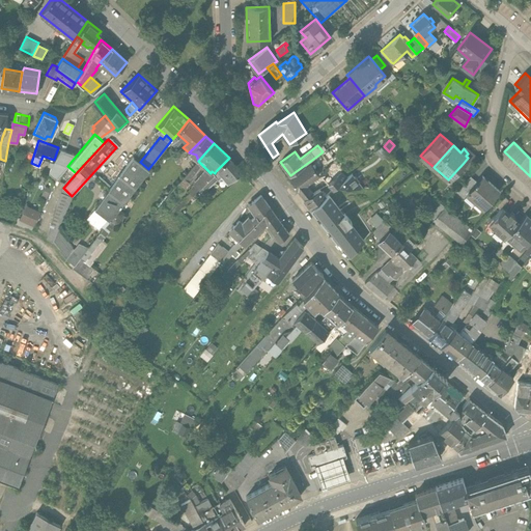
[(373,151),(381,159),(386,154),(380,146),(373,151)]
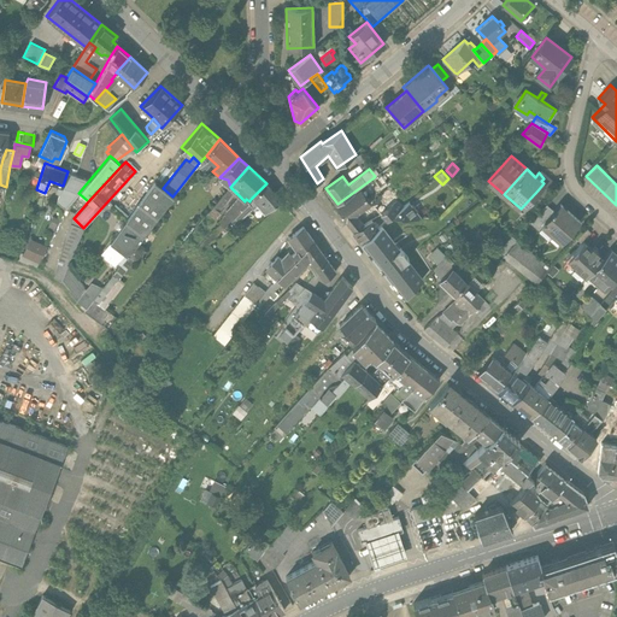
[(541,170),(539,172),(544,178),(541,181),(544,183),(538,191),(542,195),(554,182),(541,170)]
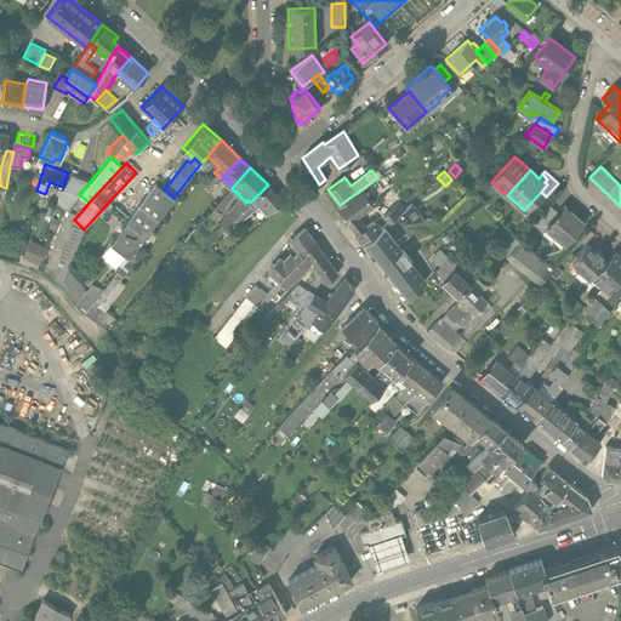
[(377,177),(375,180),(382,189),(389,184),(382,175),(377,177)]
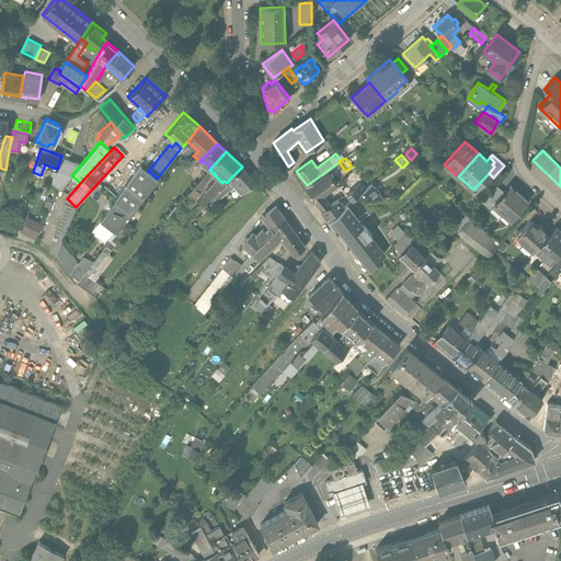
[(139,164),(95,226),(109,237),(106,239),(109,241),(116,231),(157,179),(148,171),(139,164)]
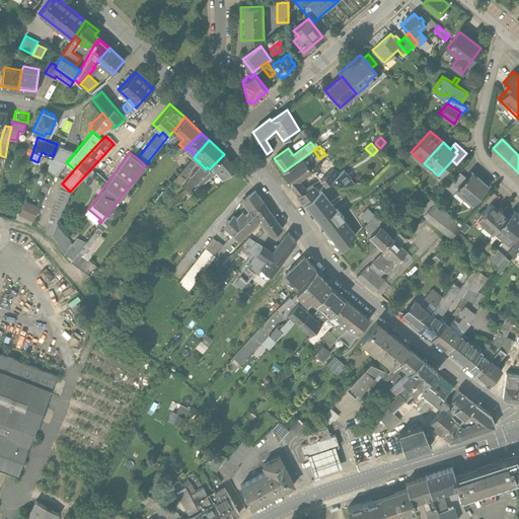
[(224,154),(211,167),(215,172),(222,180),(235,168),(224,154)]
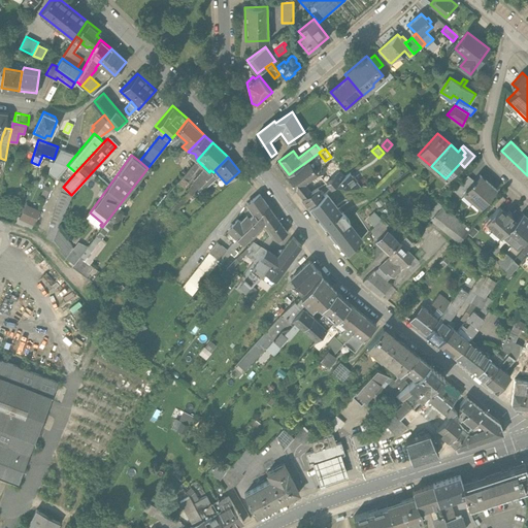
[(187,178),(200,163),(197,160),(177,182),(183,186),(188,180),(187,178)]
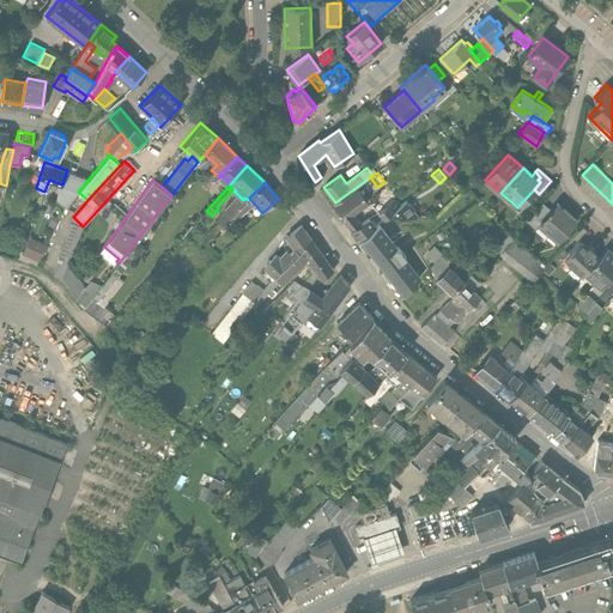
[(378,212),(394,199),(386,188),(380,194),(378,193),(370,201),(378,212)]
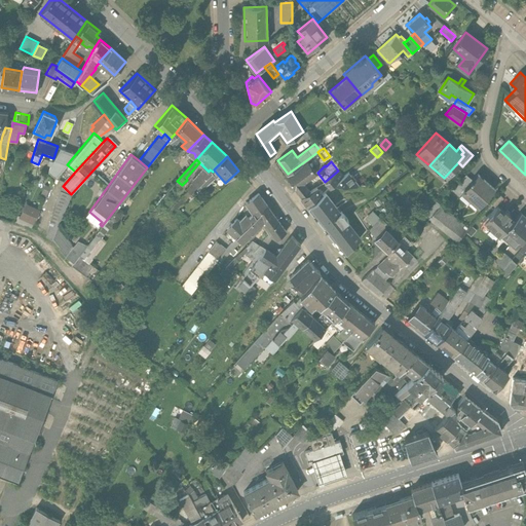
[(316,174),(308,162),(288,177),(301,197),(309,191),(303,183),(316,174)]
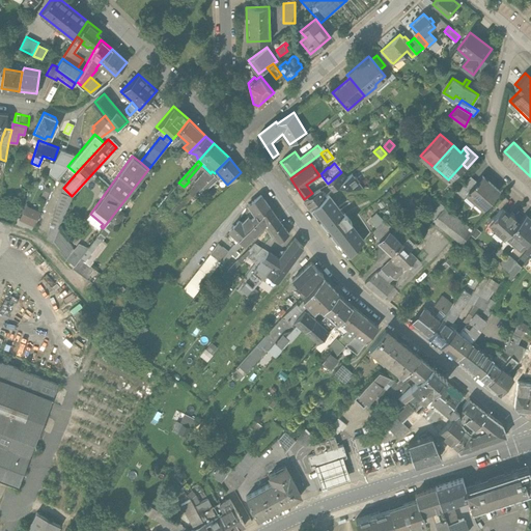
[(199,189),(215,173),(212,171),(211,173),(205,168),(192,184),(196,187),(194,189),(192,186),(187,190),(189,192),(171,210),(174,213),(199,189)]
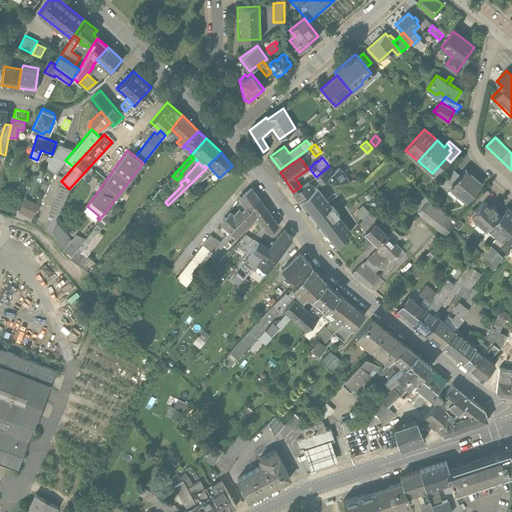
[(212,170),(208,165),(207,167),(192,182),(195,185),(212,170)]
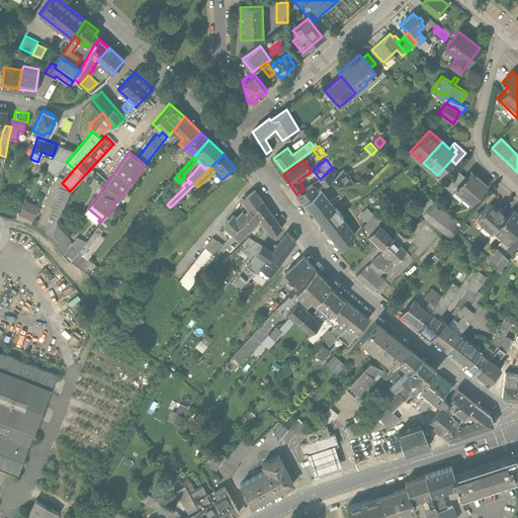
[(338,173),(333,168),(320,179),(325,185),(330,181),(332,182),(352,182),(353,181),(343,168),(338,173)]
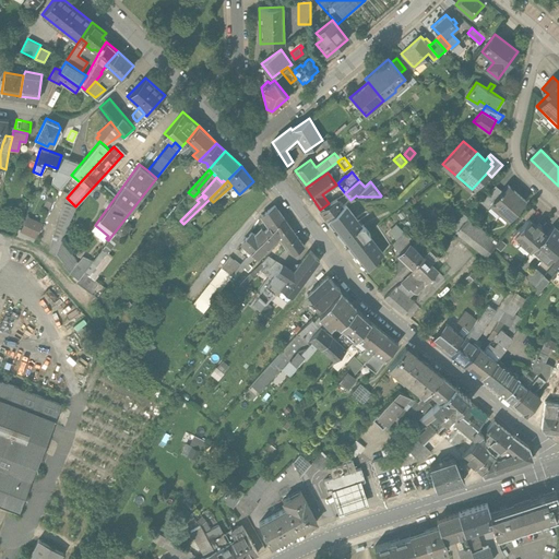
[(525,200),(507,183),(501,190),(494,200),(490,203),(508,218),(525,200)]
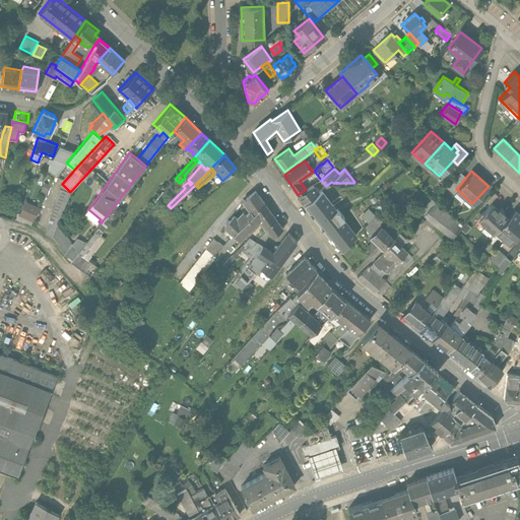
[(453,193),(456,189),(459,186),(466,177),(460,172),(447,186),(453,193)]
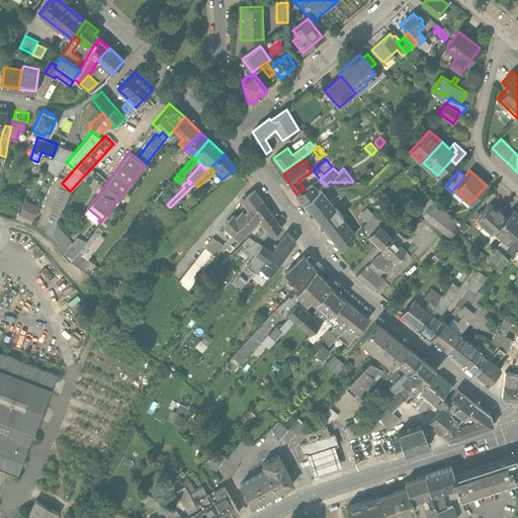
[(46,180),(40,190),(46,192),(51,183),(46,180)]
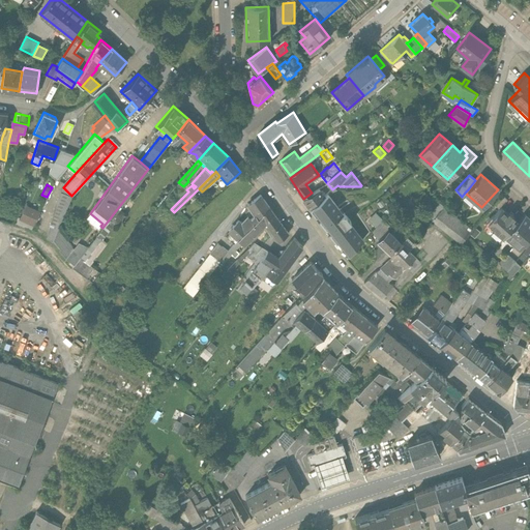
[(58,227),(71,196),(63,187),(60,190),(56,201),(47,238),(52,241),(53,239),(60,248),(59,251),(65,259),(75,265),(72,267),(87,278),(94,268),(90,265),(108,241),(102,237),(114,222),(110,218),(102,228),(88,247),(78,242),(74,247),(58,227)]
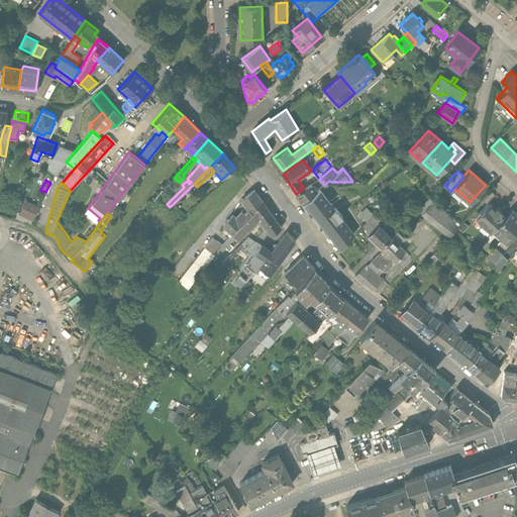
[(304,188),(296,194),(295,194),(302,203),(316,191),(311,185),(304,188)]
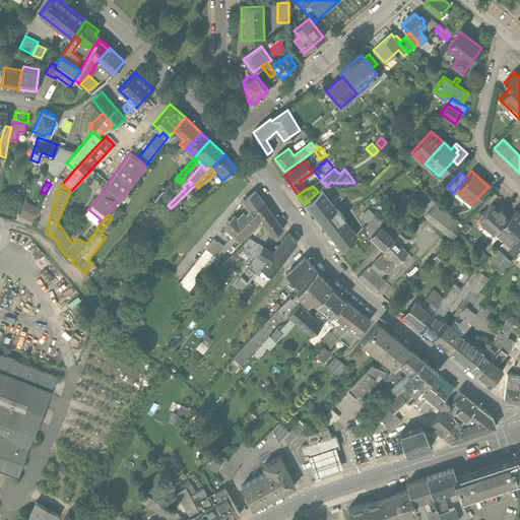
[(334,203),(332,204),(321,190),(318,192),(304,204),(310,211),(309,211),(312,216),(313,215),(320,224),(318,225),(322,230),(323,229),(330,238),(329,238),(332,243),(333,242),(339,250),(355,235),(342,217),(343,216),(334,203)]
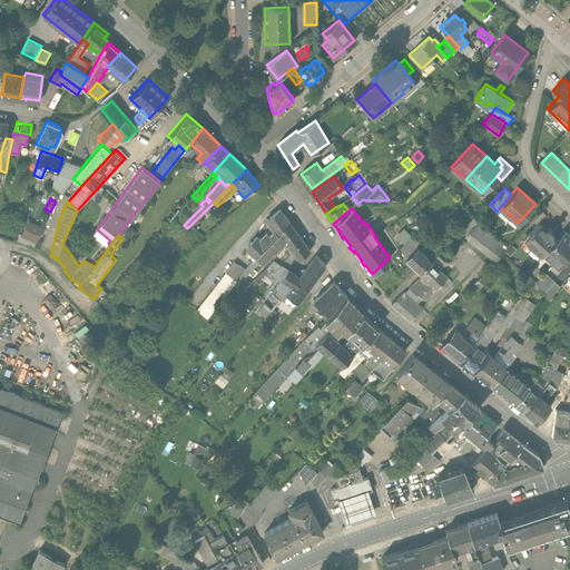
[(269,237),(272,241),(291,224),(279,209),(266,220),(271,227),(274,232),(269,237)]
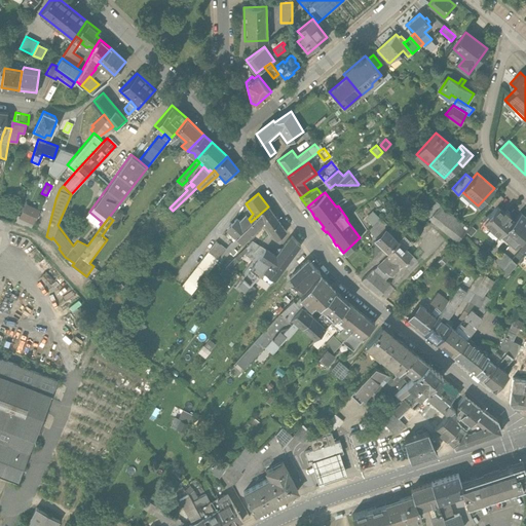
[(490,202),(495,207),(497,204),(503,197),(499,193),(490,202)]
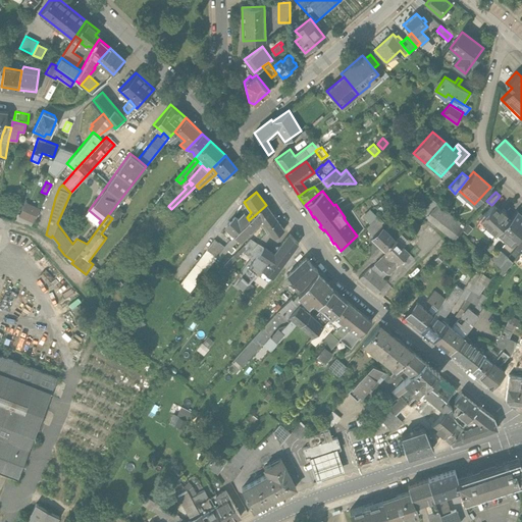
[(420,212),(425,216),(434,206),(429,202),(420,212)]
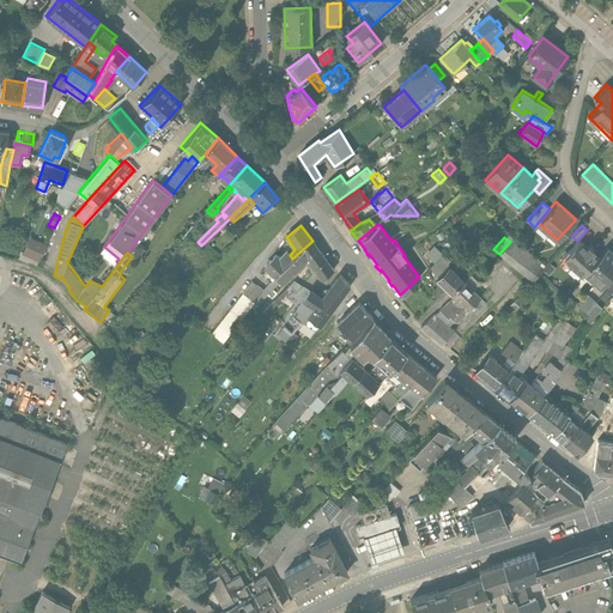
[(31,238),(25,252),(40,259),(47,246),(31,238)]
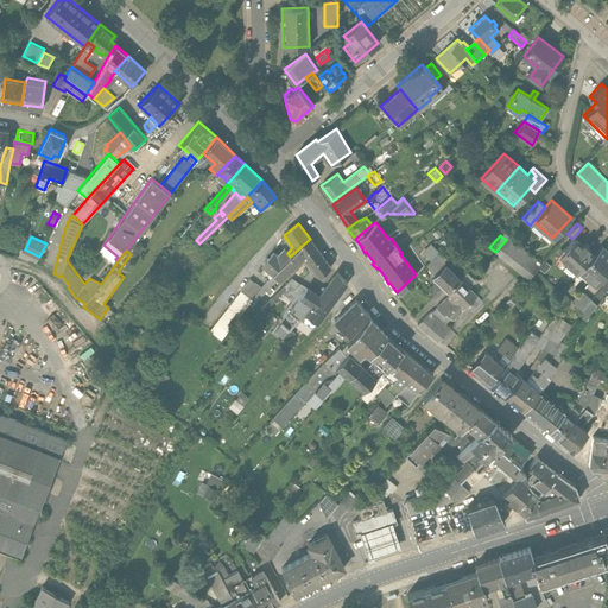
[(506,240),(495,252),(527,279),(542,261),(510,236),(506,240)]
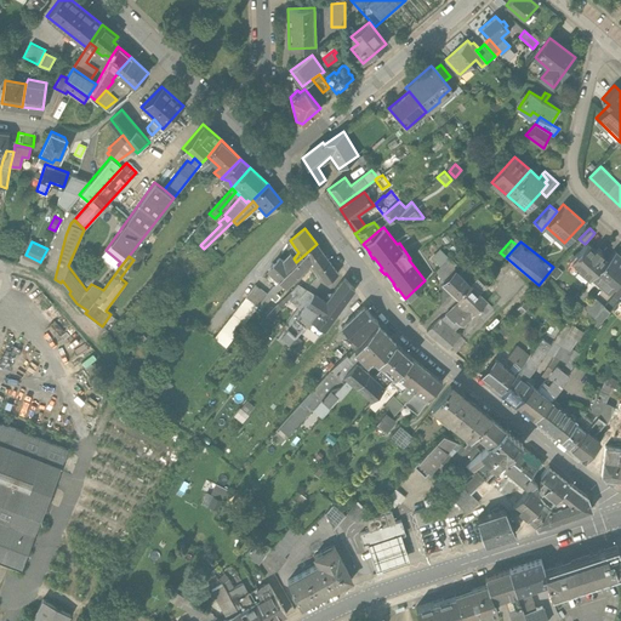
[(605,258),(600,254),(602,251),(597,246),(594,249),(587,241),(585,244),(570,260),(590,278),(593,273),(605,258)]
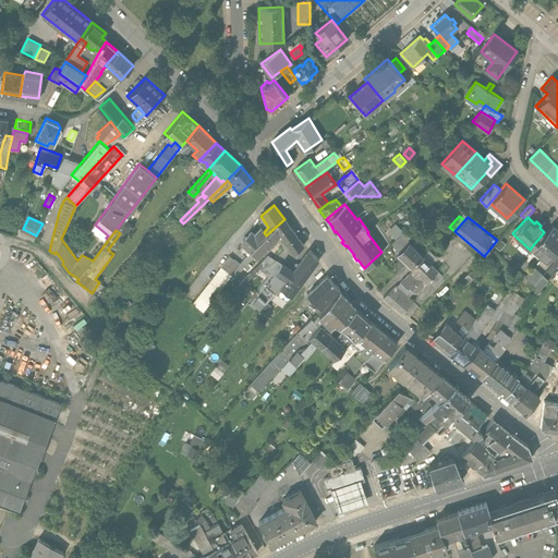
[(280,235),(281,238),(292,229),(284,219),(266,235),(250,252),(254,256),(256,258),(280,235)]
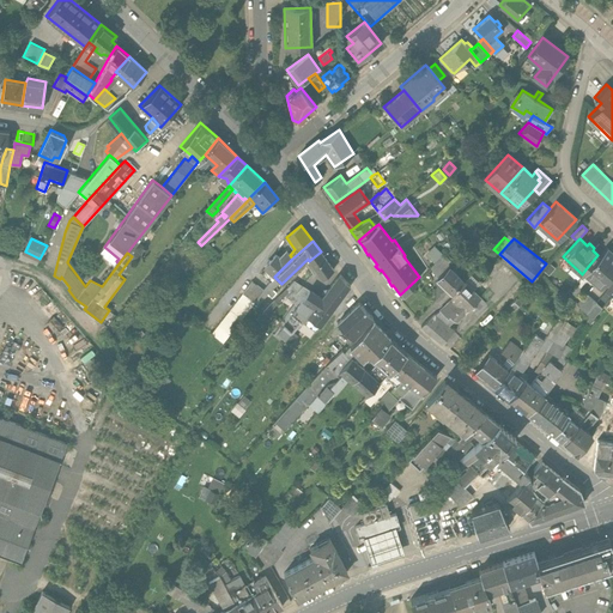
[(274,277),(292,259),(290,255),(295,249),(291,244),(283,254),(279,250),(265,266),(267,268),(274,277)]
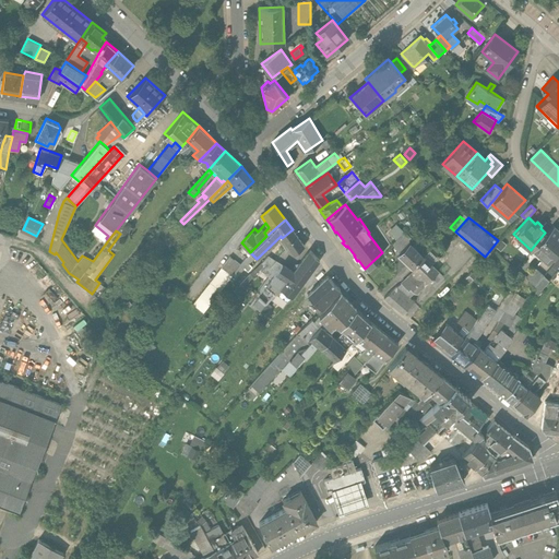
[(389,232),(395,239),(403,232),(396,224),(389,232)]
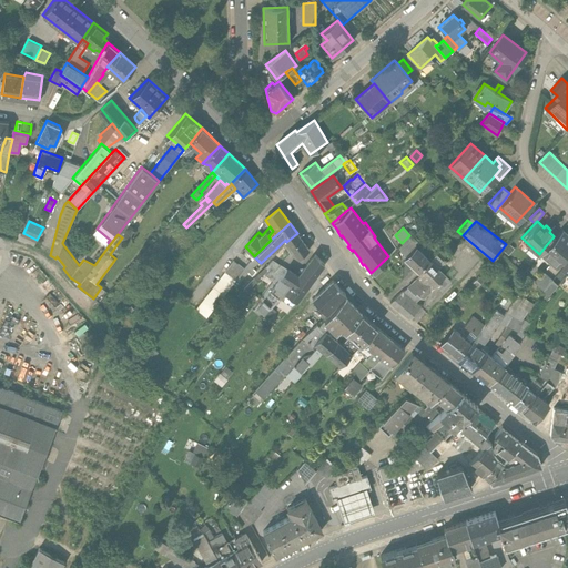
[(567,251),(567,233),(561,227),(554,236),(543,250),(550,257),(549,260),(556,264),(567,251)]
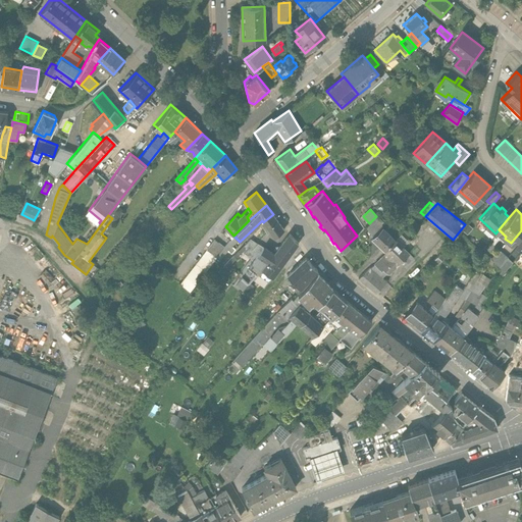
[(283,230),(273,214),(263,222),(261,225),(267,233),(269,231),(274,238),(283,230)]
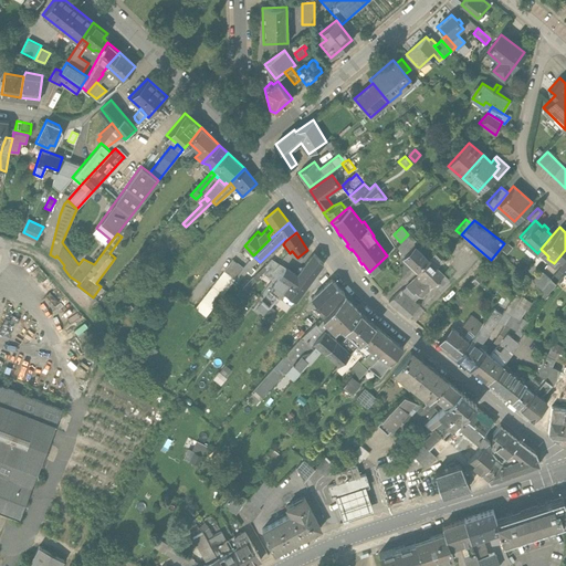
[(409,233),(408,234),(400,242),(397,245),(401,253),(415,239),(409,233)]
